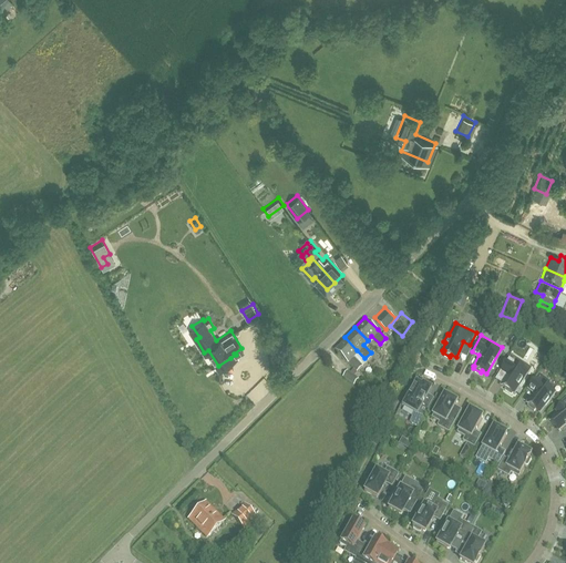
[(356,368),(361,362),(364,358),(357,350),(345,337),(335,347),(347,360),(356,368)]
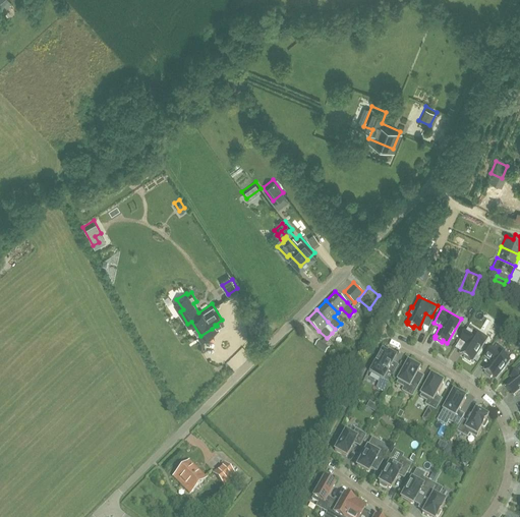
[(462,334),(468,338),(460,351),(464,353),(463,355),(469,359),(470,357),(471,358),(486,335),(469,323),(462,334)]
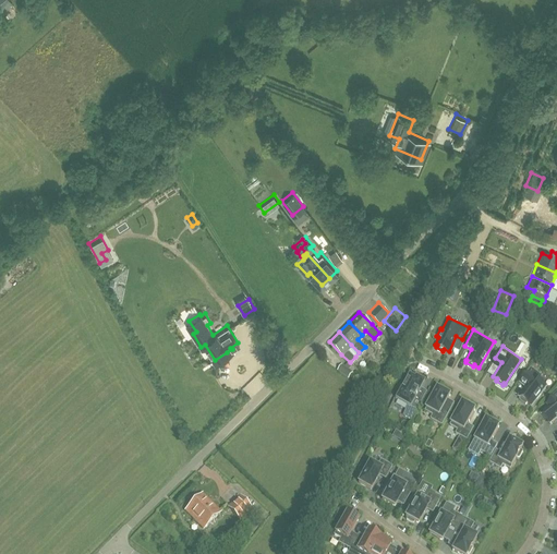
[(340,361),(336,368),(347,375),(351,370),(340,361)]
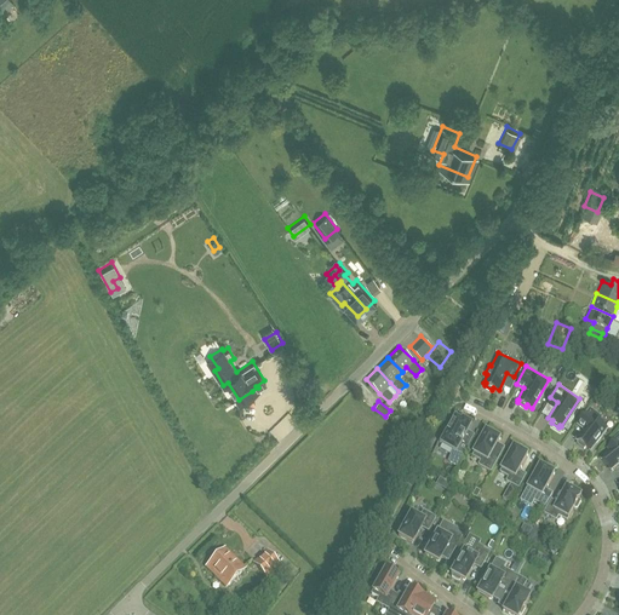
[(577,421),(584,426),(575,437),(578,438),(575,441),(583,446),(584,443),(589,447),(606,425),(597,419),(601,414),(589,406),(577,421)]
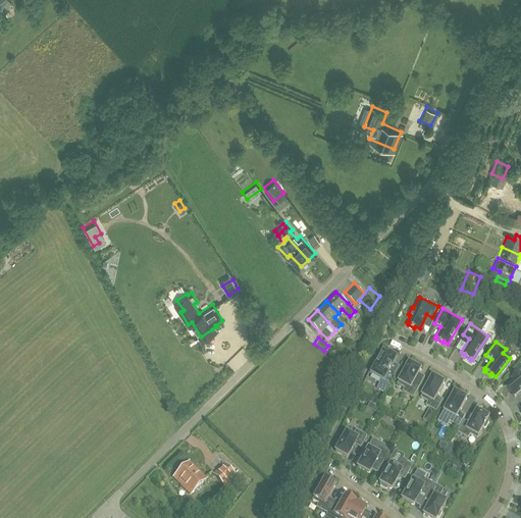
[(394,371),(388,368),(397,355),(383,348),(376,362),(374,361),(369,370),(380,376),(376,385),(383,390),(394,371)]
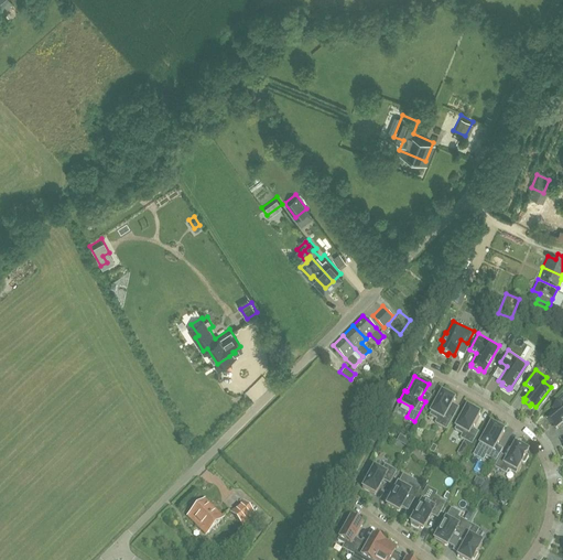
[(446,410),(452,400),(454,396),(442,389),(435,400),(433,399),(430,406),(432,407),(429,411),(436,416),(434,420),(445,426),(453,413),(446,410)]
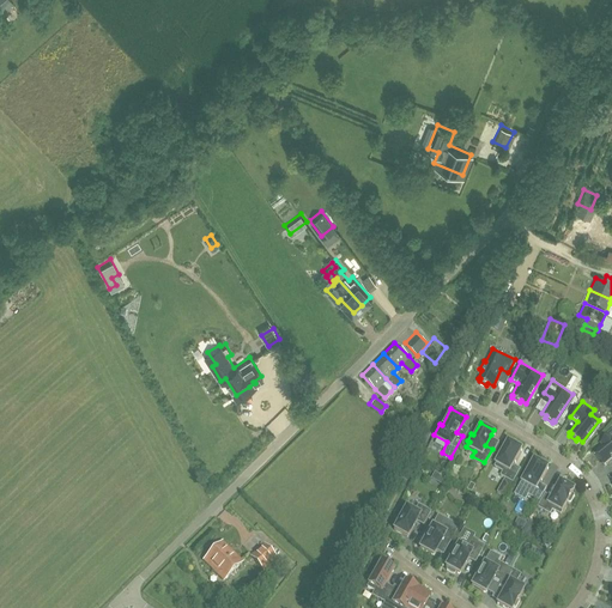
[(611,455),(611,424),(606,430),(610,433),(600,441),(603,443),(593,450),(604,462),(611,455)]
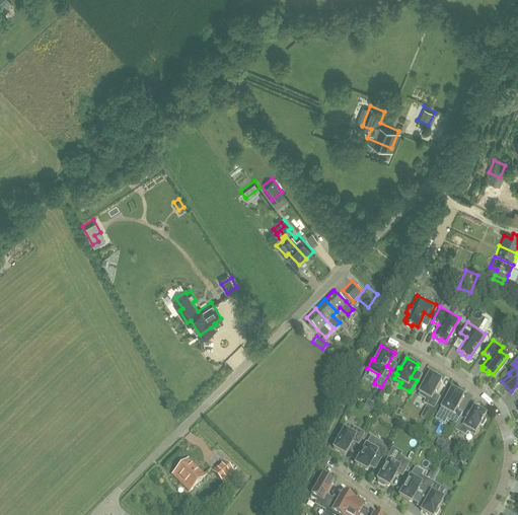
[(422,380),(419,386),(420,387),(418,392),(425,396),(423,399),(433,406),(439,394),(434,391),(441,377),(430,371),(424,381),(422,380)]
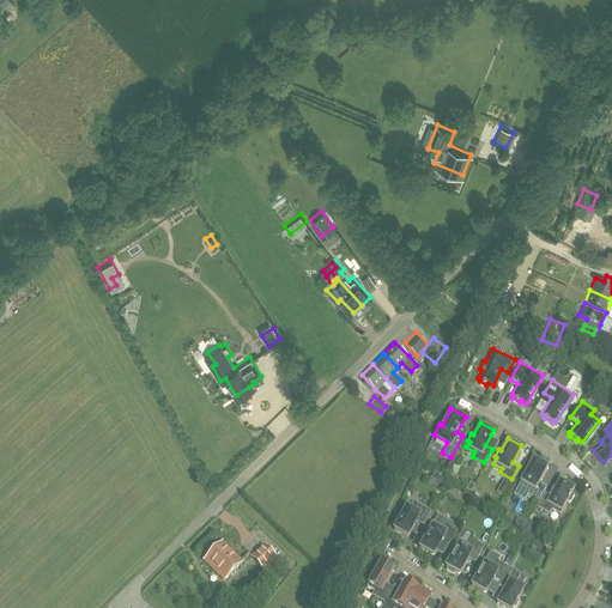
[(525,467),(520,475),(522,476),(520,481),(528,486),(526,490),(538,497),(545,484),(539,480),(547,464),(544,462),(544,460),(537,455),(535,457),(533,456),(527,468),(525,467)]
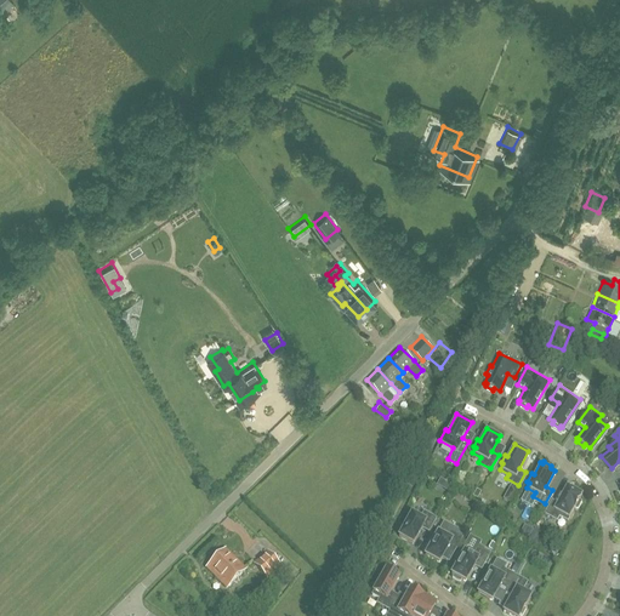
[(579,496),(581,492),(579,491),(580,489),(573,485),(572,486),(567,484),(558,501),(551,497),(544,511),(556,517),(558,513),(567,518),(574,505),(576,506),(581,497),(579,496)]
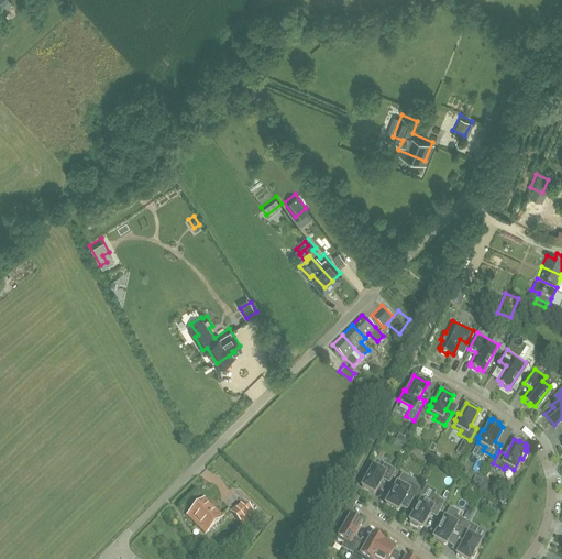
[(381,475),(387,479),(394,467),(383,461),(381,464),(373,460),(371,466),(368,464),(364,471),(366,472),(360,483),(373,491),(381,475)]
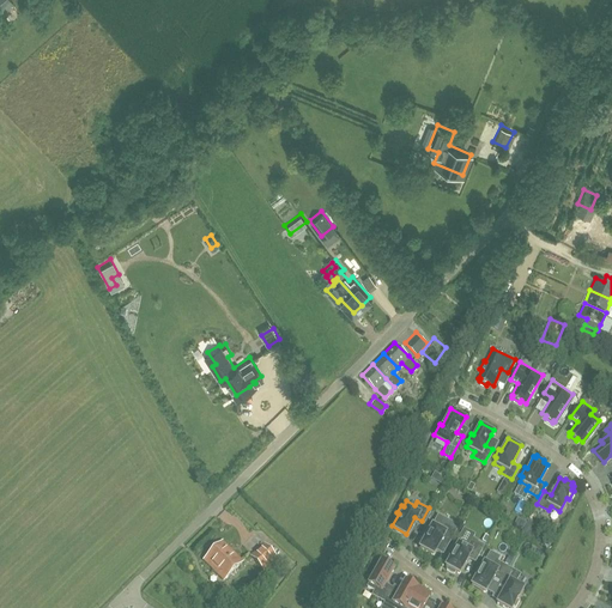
[(517,515),(513,522),(521,527),(526,520),(517,515)]
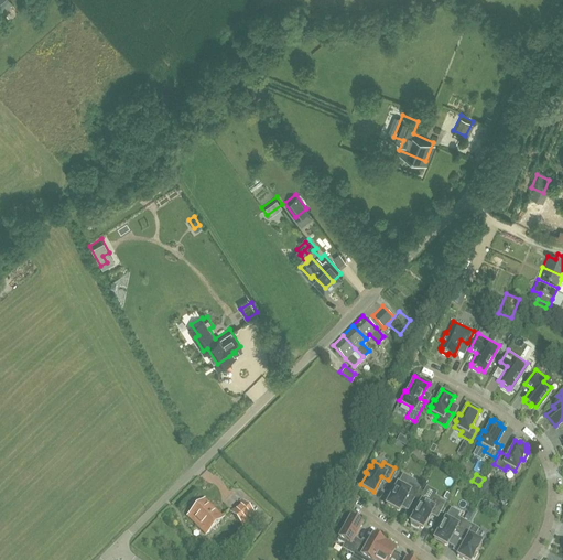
[(398,508),(400,504),(405,494),(412,497),(419,485),(408,478),(405,483),(398,478),(394,483),(392,482),(389,490),(391,491),(385,502),(398,508)]
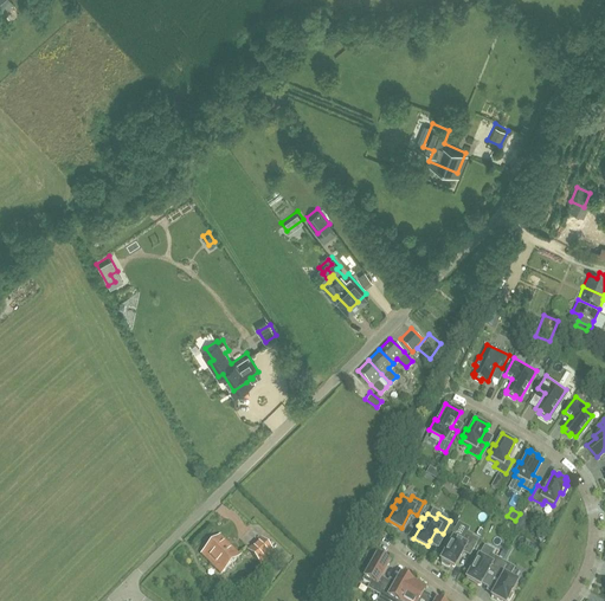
[(523,519),(526,516),(520,514),(514,523),(519,527),(523,519)]
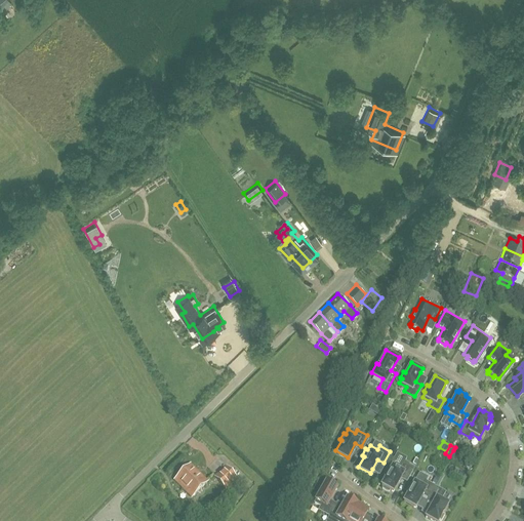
[(384,471),(386,472),(380,482),(381,483),(380,485),(388,489),(389,487),(392,489),(400,475),(405,478),(411,468),(401,462),(399,465),(392,461),(390,466),(388,465),(384,471)]
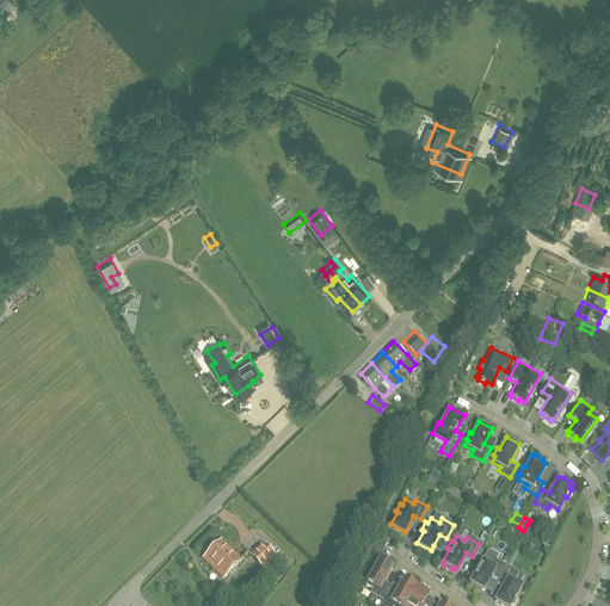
[(220,537),(202,555),(222,574),(240,556),(220,537)]
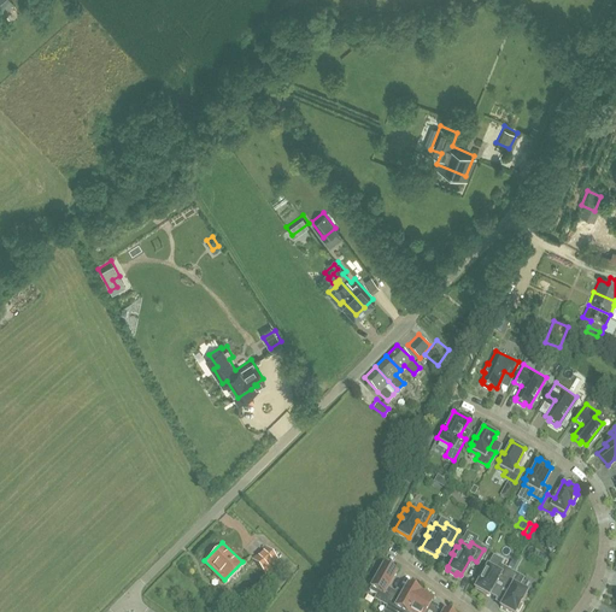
[(250,554),(264,571),(277,559),(263,543),(250,554)]
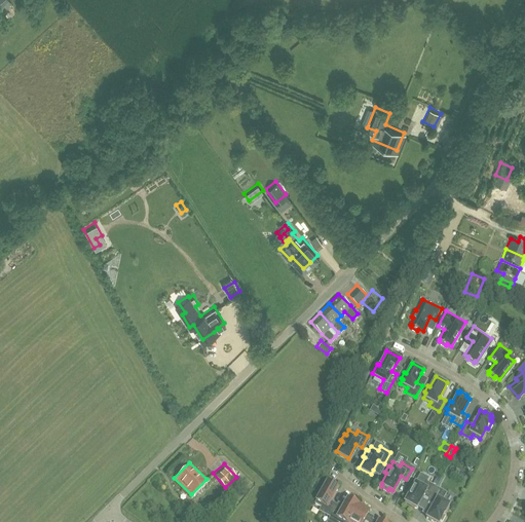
[(422,492),(428,495),(435,484),(424,478),(422,482),(415,478),(413,482),(411,481),(407,488),(409,489),(403,499),(415,506),(422,492)]
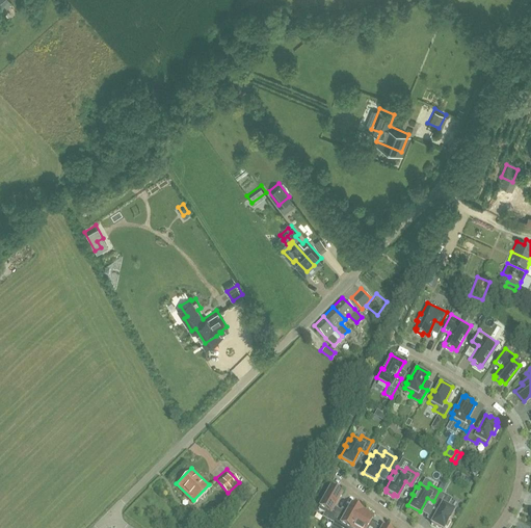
[(321,513),(333,520),(339,507),(334,504),(340,493),(328,485),(323,496),(321,495),(317,501),(319,502),(317,506),(323,509),(321,513)]
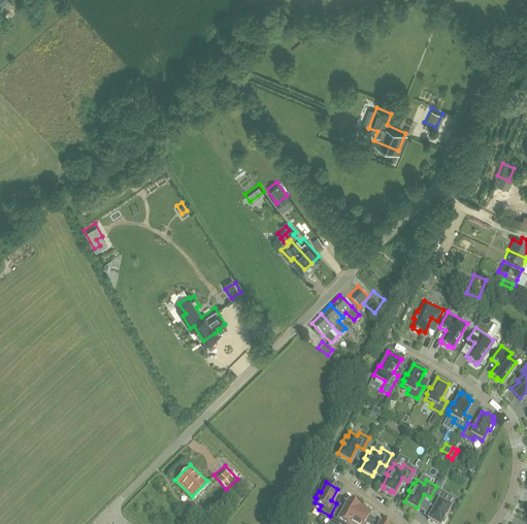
[(436,486),(430,497),(428,499),(434,503),(427,517),(438,523),(440,520),(442,521),(447,515),(445,514),(451,502),(443,498),(447,492),(436,486)]
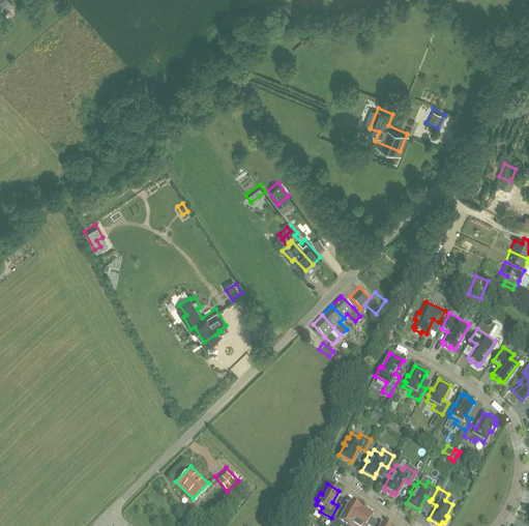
[(338,505),(331,518),(327,524),(330,525),(336,525),(340,522),(346,525),(357,505),(355,504),(356,502),(349,498),(344,508),(338,505)]
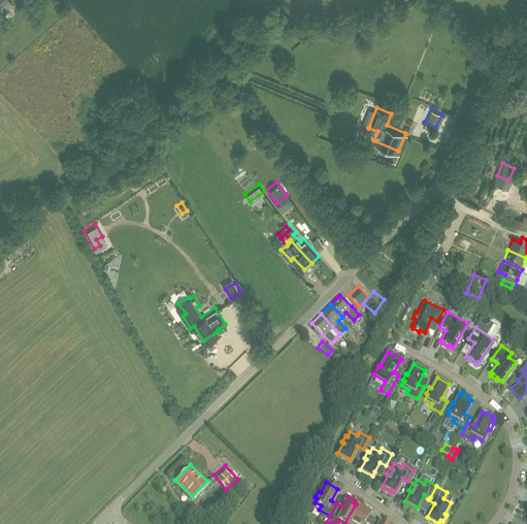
[(273,511),(265,519),(269,523),(270,523),(284,510),(275,502),(270,508),(273,511)]
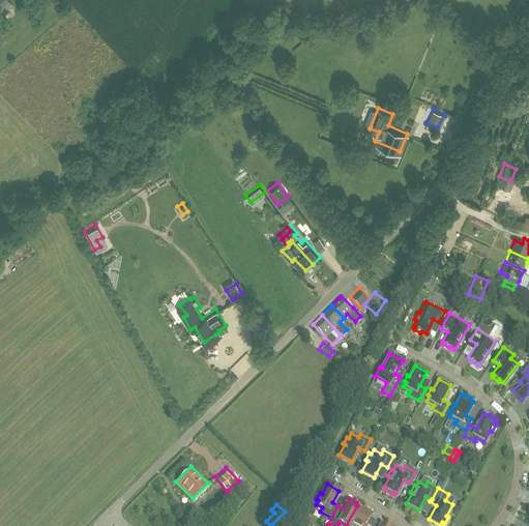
[(364,525),(363,525),(370,515),(371,513),(366,510),(368,509),(361,505),(360,507),(357,505),(346,525),(364,525)]
